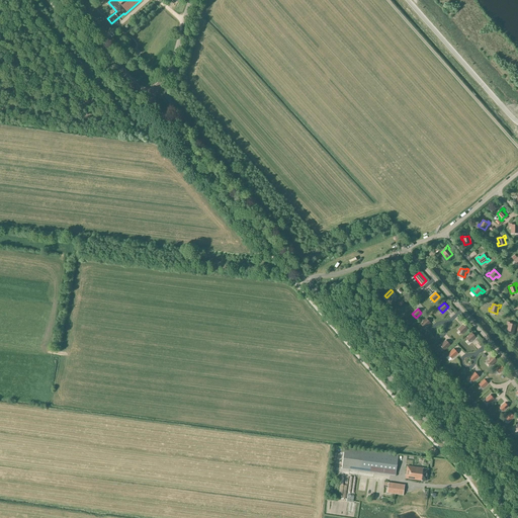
[(420,324),(425,329),(430,323),(426,319),(420,324)]
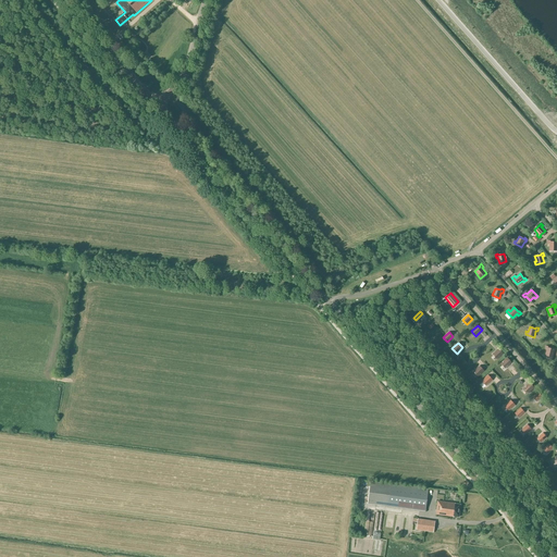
[(553,357),(554,349),(548,348),(548,347),(546,346),(545,349),(547,350),(545,356),(553,357)]
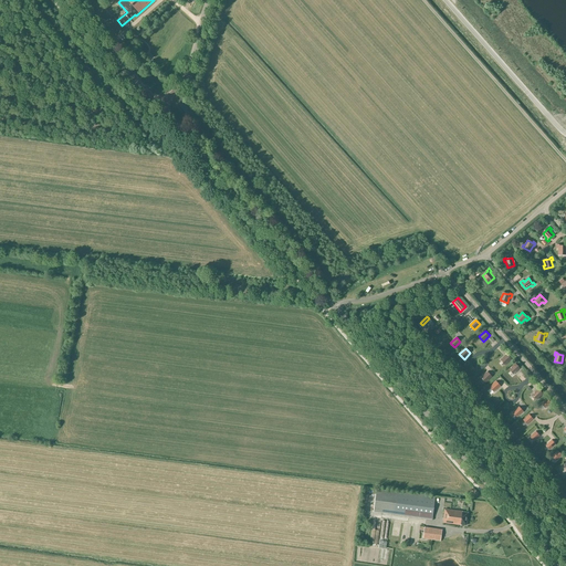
[(505,365),(512,359),(506,354),(500,359),(505,365)]
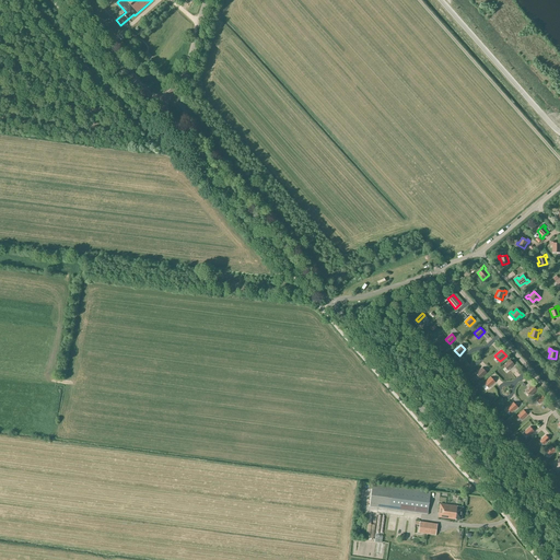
[(503,365),(508,371),(514,364),(510,360),(503,365)]
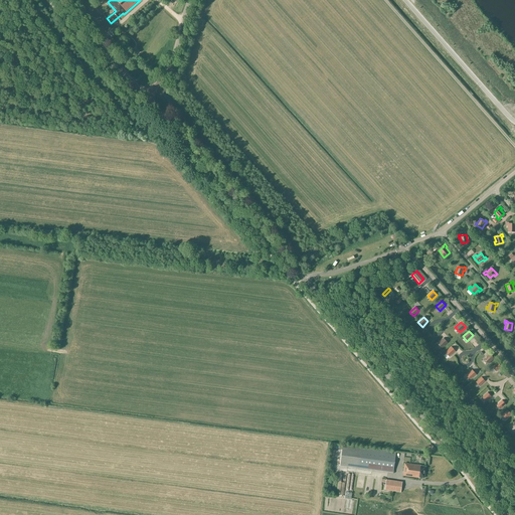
[(442,348),(448,343),(444,338),(438,343),(442,348)]
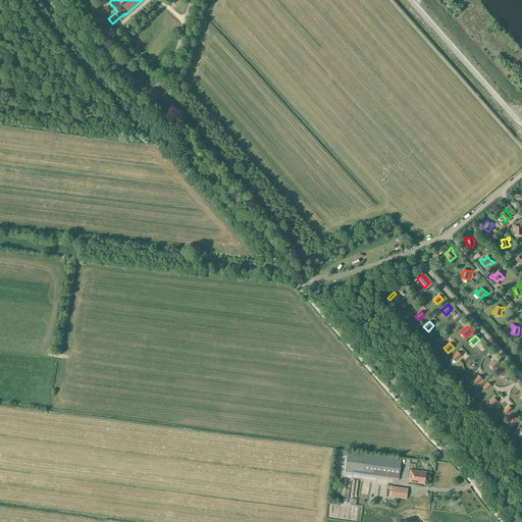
[(452,357),(456,362),(462,356),(458,352),(452,357)]
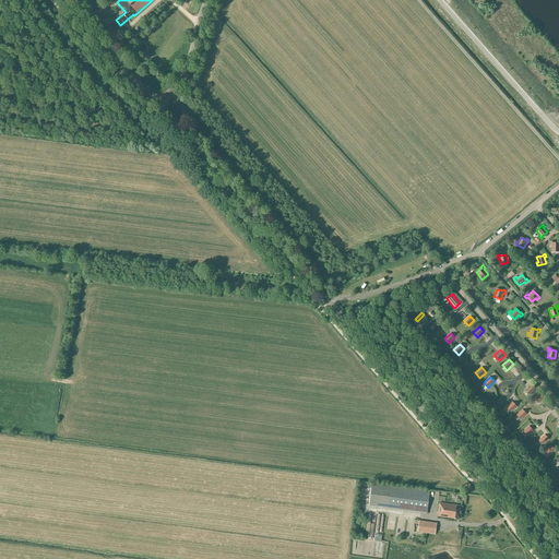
[(530,395),(536,389),(532,384),(525,390),(530,395)]
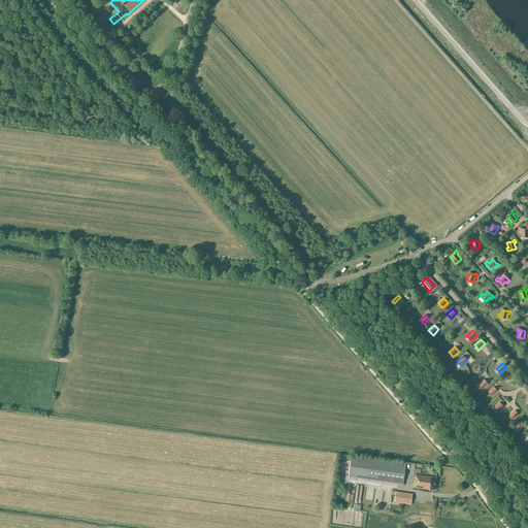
[(508,381),(515,376),(510,371),(505,376),(508,381)]
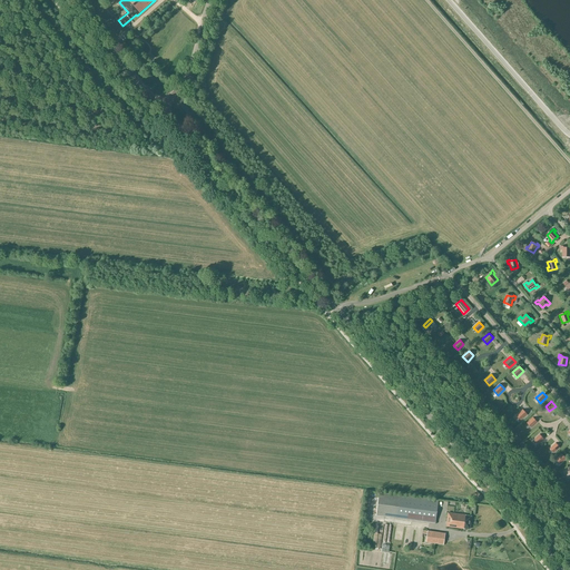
[(520,421),(527,414),(522,410),(516,415),(520,421)]
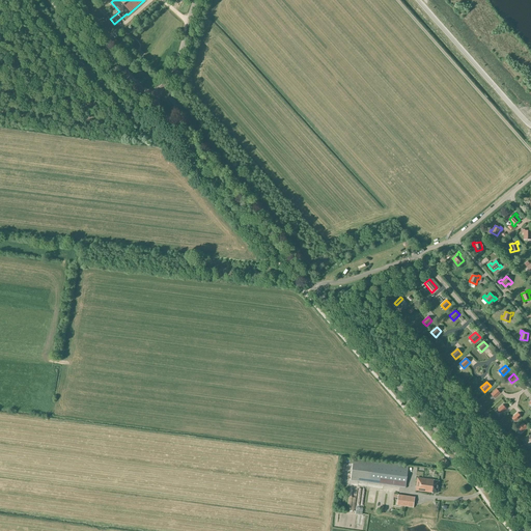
[(495,398),(500,393),(496,389),(491,394),(495,398)]
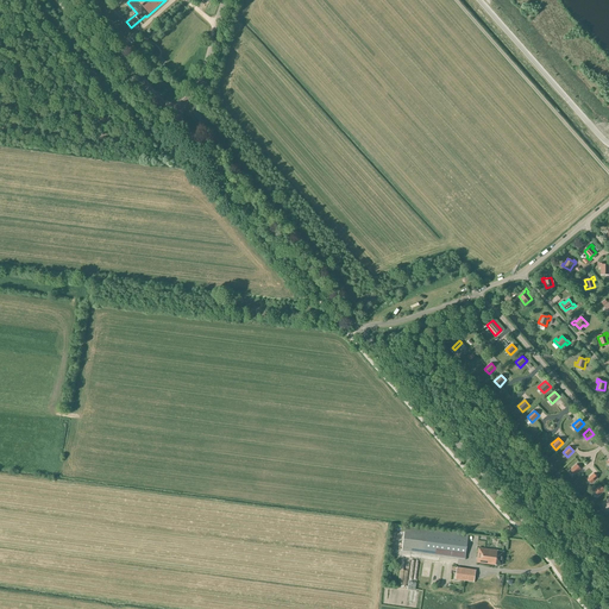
[(570,470),(575,475),(581,469),(576,464),(570,470)]
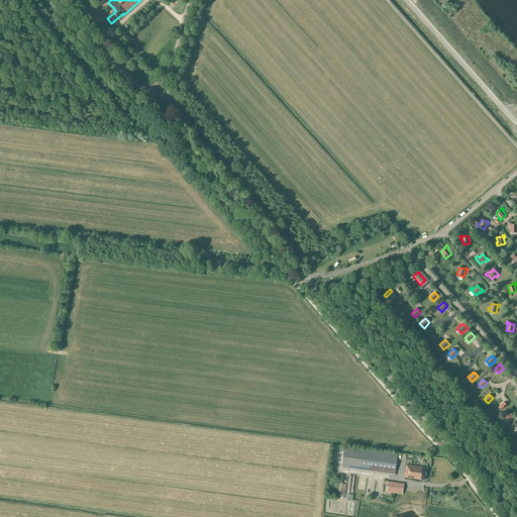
[(508,406),(504,402),(499,407),(502,411),(508,406)]
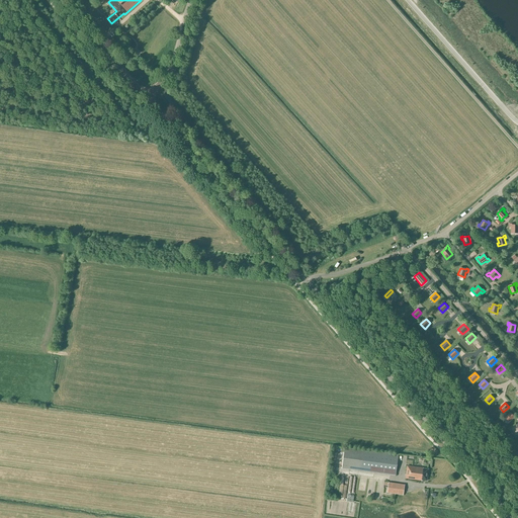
[(509,422),(514,417),(511,413),(505,418),(509,422)]
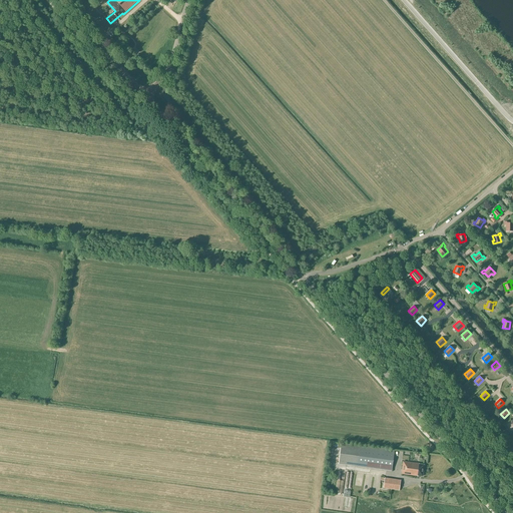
[(394,450),(375,448),(342,444),(339,464),(392,470),(394,450)]
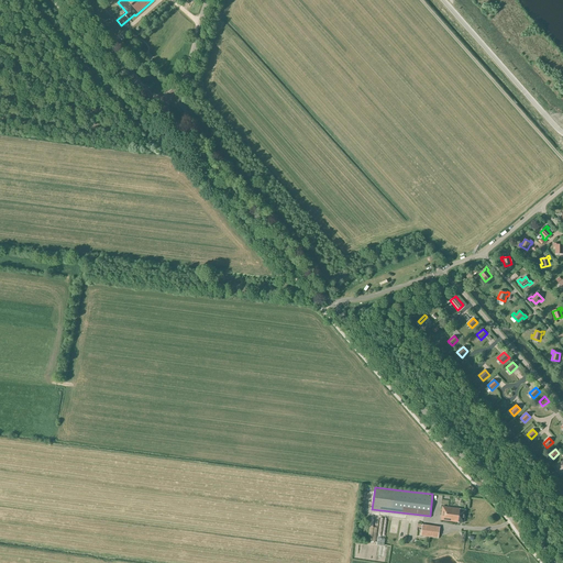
[(466,510),(453,508),(442,507),(441,519),(455,521),(454,523),(461,525),(461,522),(464,522),(466,510)]
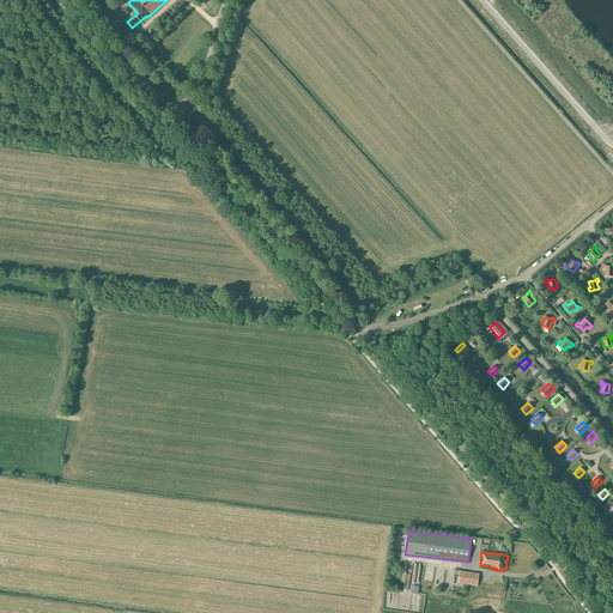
[(479,574),(465,572),(460,571),(459,583),(477,586),(479,574)]
